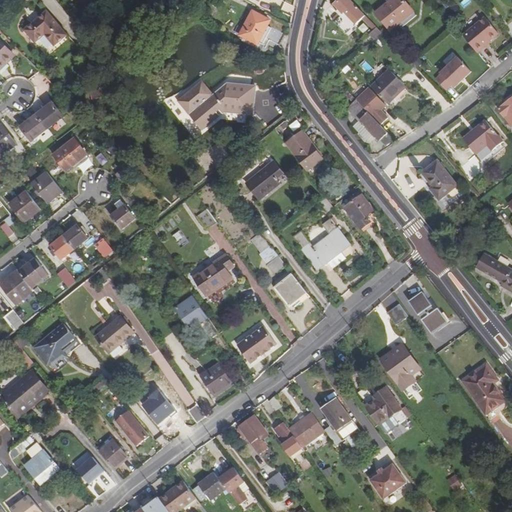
[(359,26),(368,16),(351,0),(343,0),(337,7),(345,15),(347,14),(359,26)]
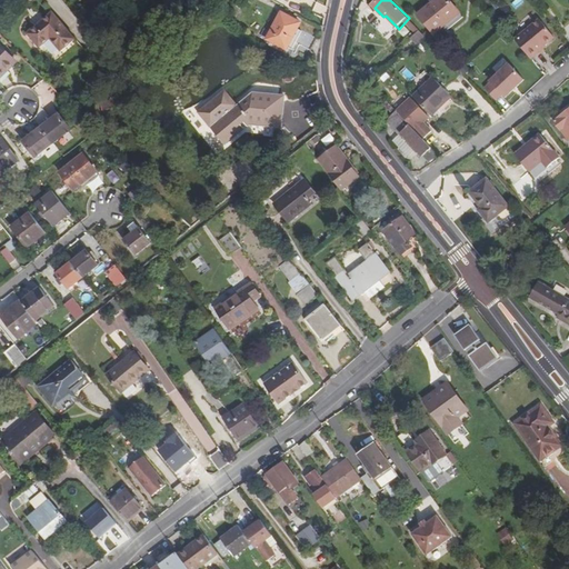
[(436,35),(448,25),(451,29),(466,17),(451,0),(438,0),(420,16),(436,35)]
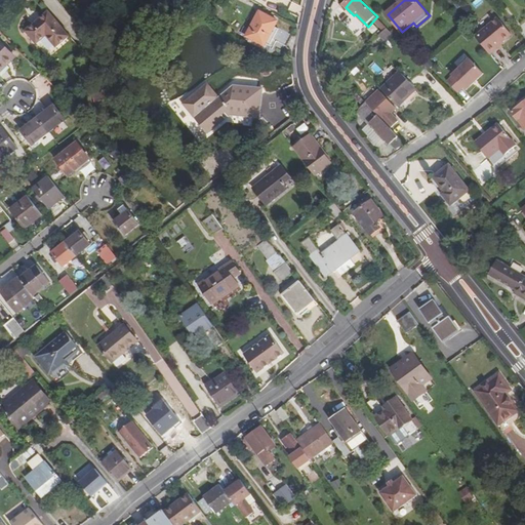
[(56,48),(68,39),(71,37),(49,10),(41,17),(43,19),(36,25),(34,23),(25,30),(35,42),(45,33),(56,48)]
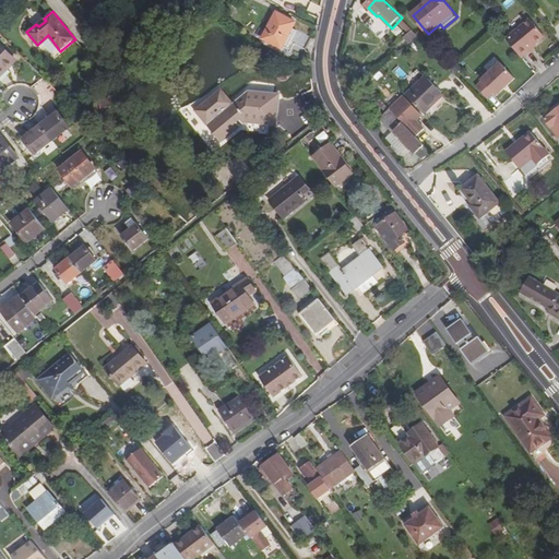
[(296,25),(277,14),(269,33),(262,30),(258,38),(269,44),(268,46),(280,54),(278,55),(285,58),(292,45),(307,52),(313,39),(299,32),(298,34),(293,31),(296,25)]
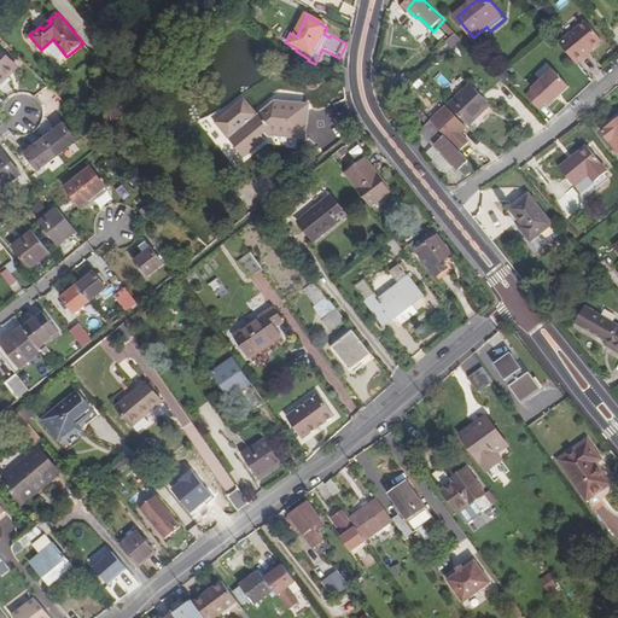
[(582,57),(589,51),(600,41),(583,22),(558,44),(575,65),(583,58),(582,57)]
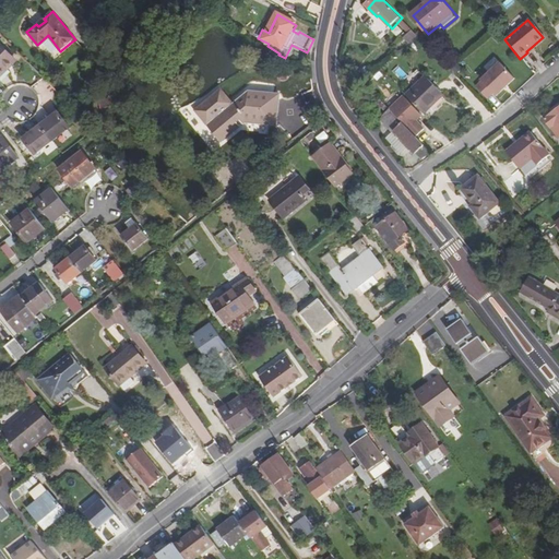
[(412,44),(420,36),(413,28),(405,37),(412,44)]
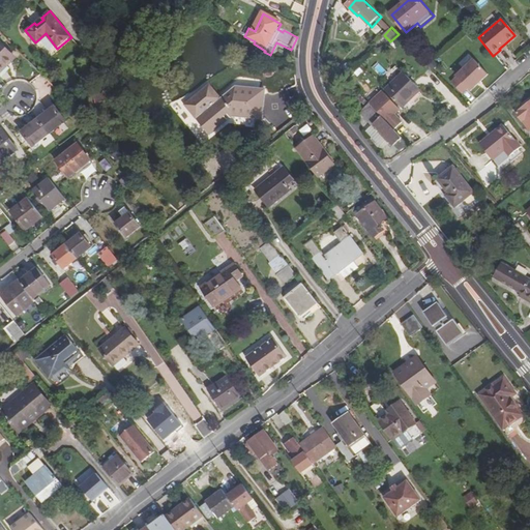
[(0,72),(16,57),(0,40),(0,72)]
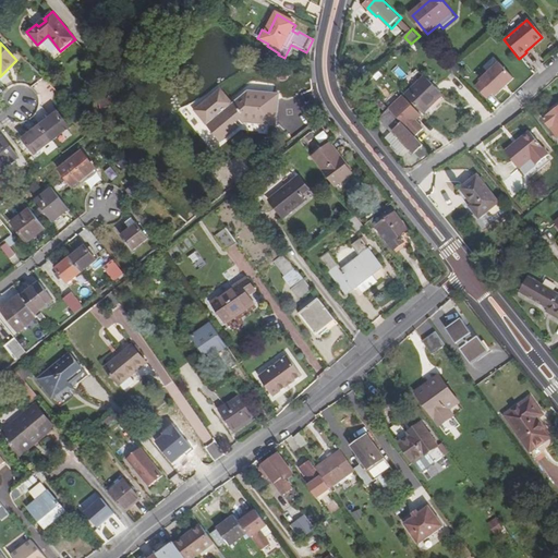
[(489,72),(499,63),(494,58),(484,67),(489,72)]
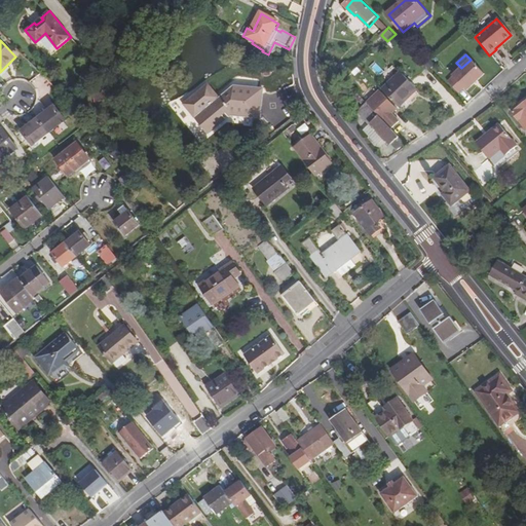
[(453,78),(447,83),(458,95),(463,89),(466,92),(483,75),(471,61),(452,77),(453,78)]
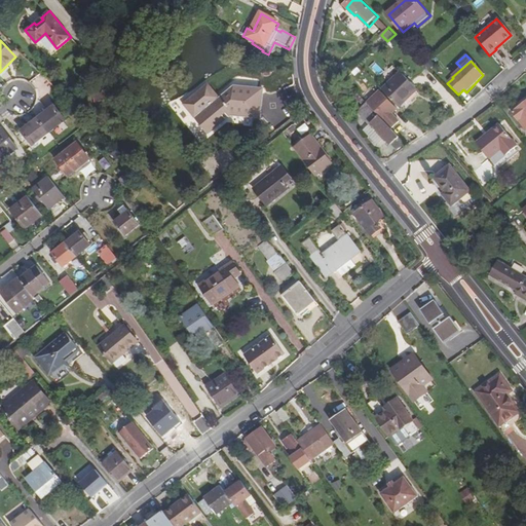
[(403,71),(384,88),(401,105),(419,87),(403,71)]
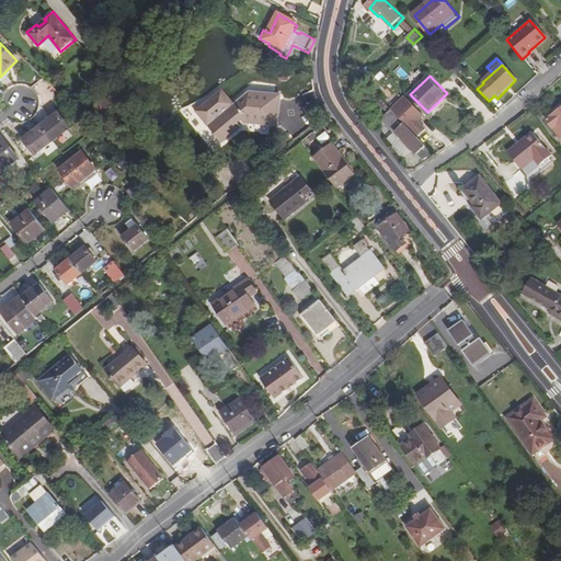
[(207,118),(232,98),(225,89),(198,110),(206,118),(207,118)]
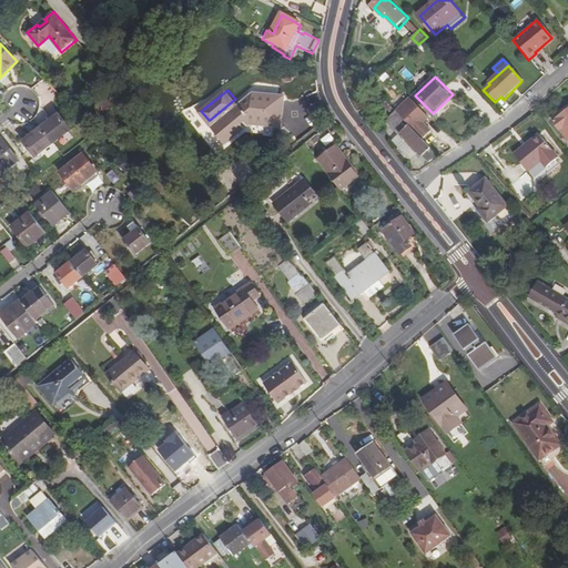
[(267,98),(267,92),(256,91),(255,100),(252,101),(243,109),(240,104),(214,125),(229,143),(253,124),(282,127),(285,100),(267,98)]
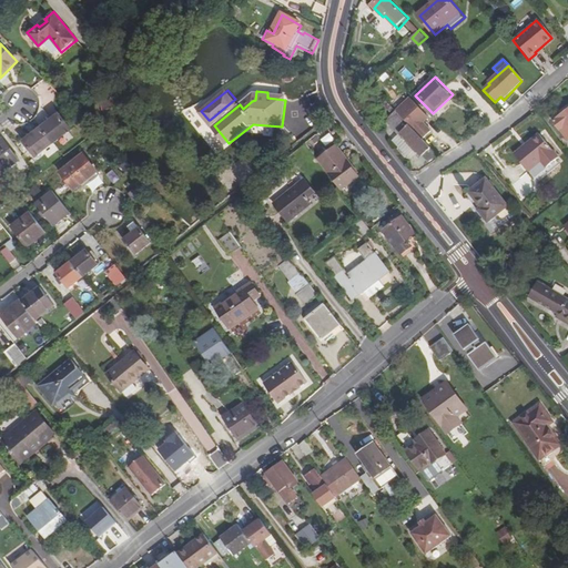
[(256,91),(240,104),(243,109),(252,101),(255,100),(256,91)]
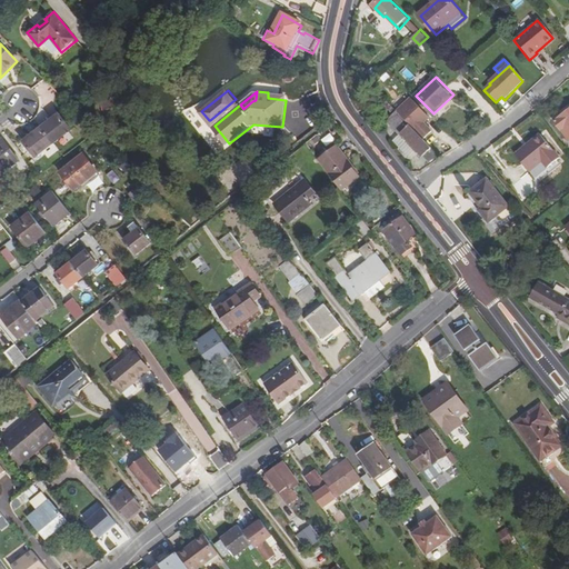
[(215,126),(240,105),(236,99),(210,120),(215,126)]
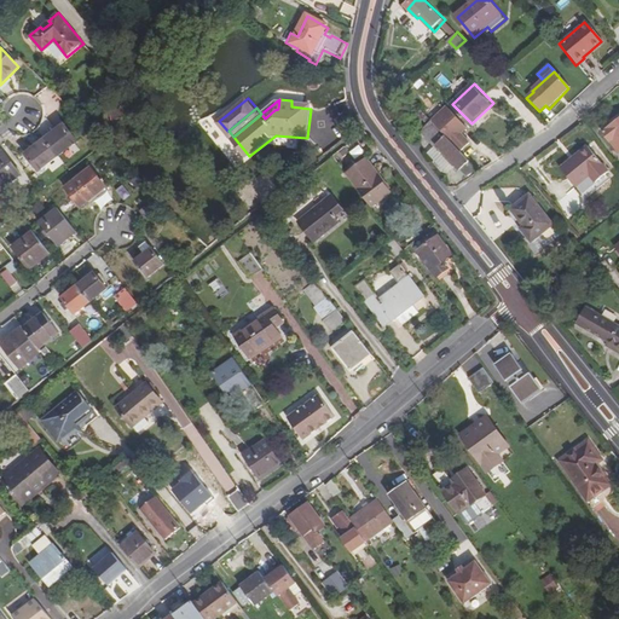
[(618,121),(606,132),(618,150),(618,121)]
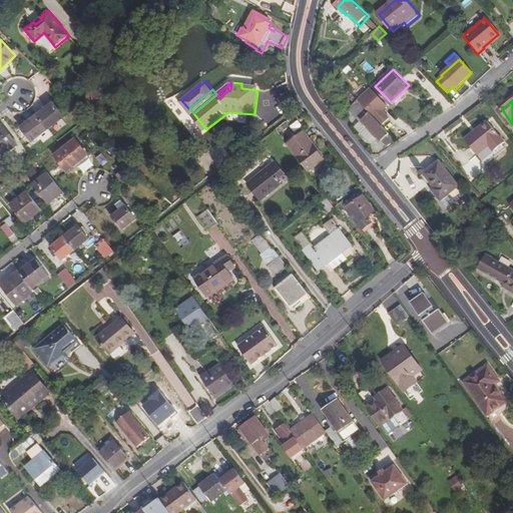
[(40,115),(50,128),(66,116),(56,102),(40,115)]
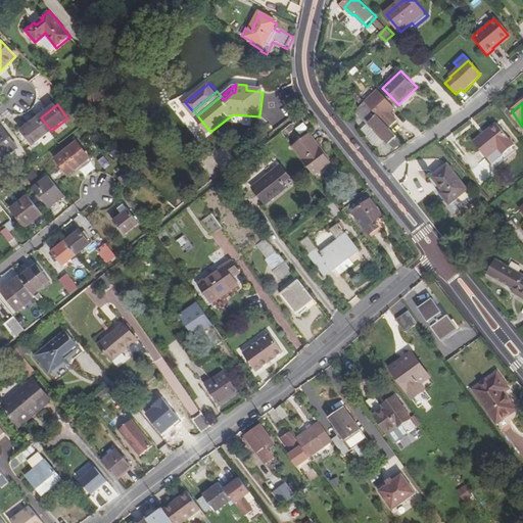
[(398,135),(369,104),(359,113),(368,124),(370,121),(378,128),(377,130),(393,146),(391,148),(395,152),(398,151),(406,144),(397,136),(398,135)]
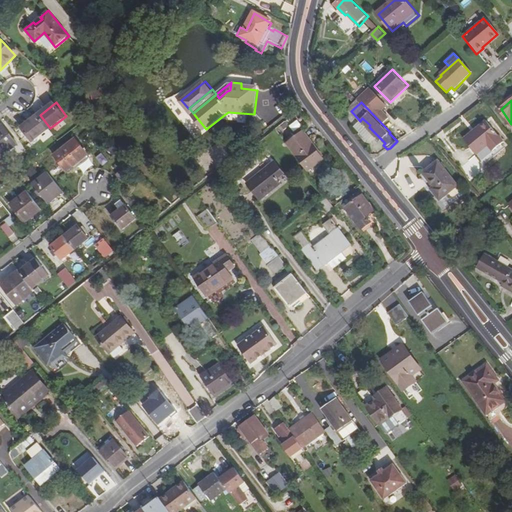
[(193,113),(192,114),(205,130),(206,129),(193,113)]
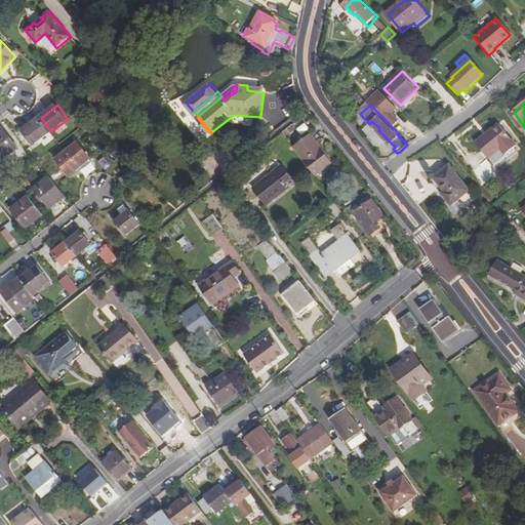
[(51,131),(41,118),(25,130),(36,144),(51,131)]
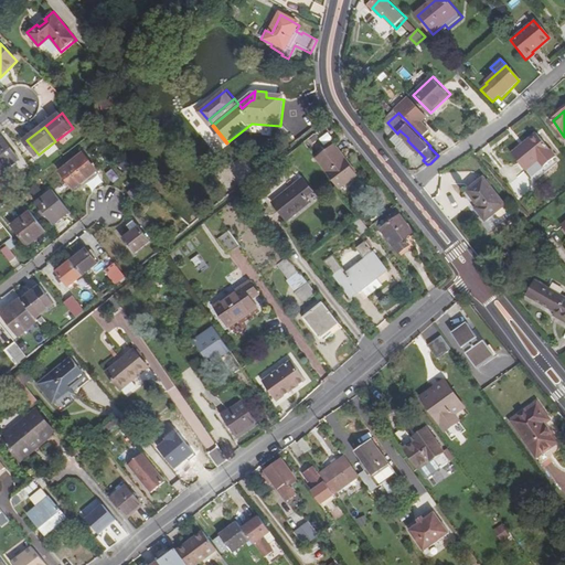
[(400,130),(397,134),(391,139),(412,162),(418,156),(423,160),(425,158),(407,140),(408,138),(400,130)]
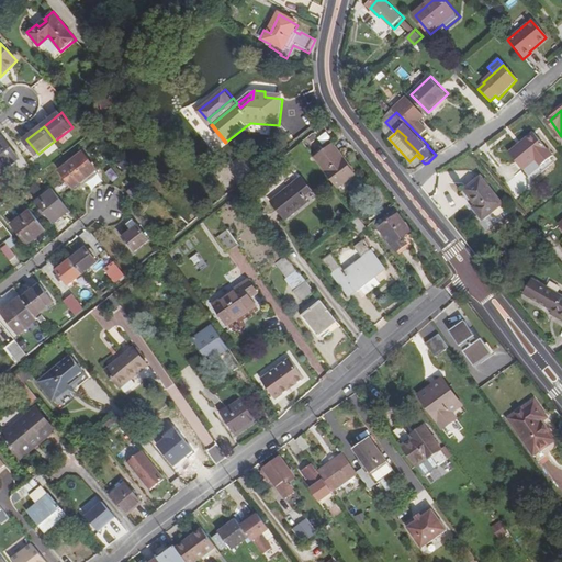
[(328,132),(319,137),(324,144),(333,138),(328,132)]
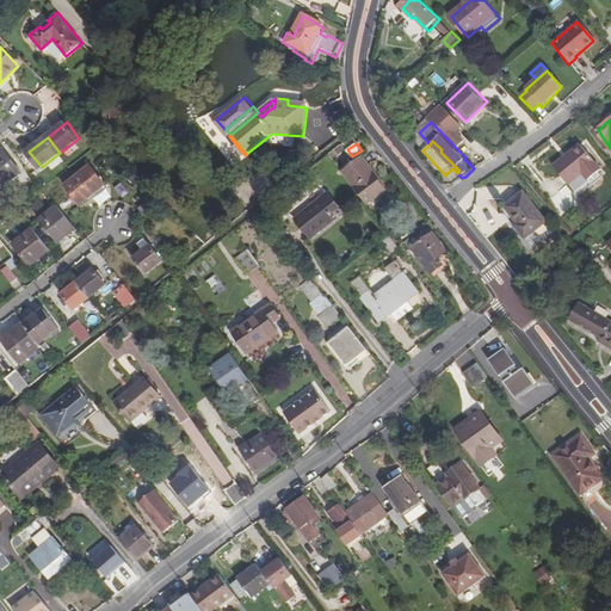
[(563,156),(554,165),(567,183),(581,172),(587,179),(600,168),(580,143),(571,150),(572,152),(565,158),(563,156)]
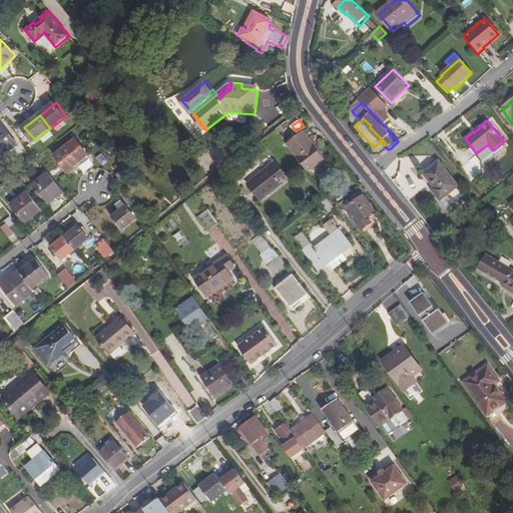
[(0,128),(0,154),(2,157),(19,144),(4,125),(0,128)]
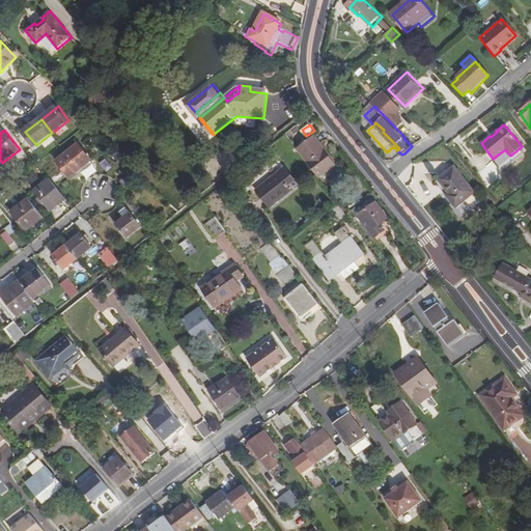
[(336,166),(325,151),(326,151),(315,137),(299,150),(320,178),(336,166)]
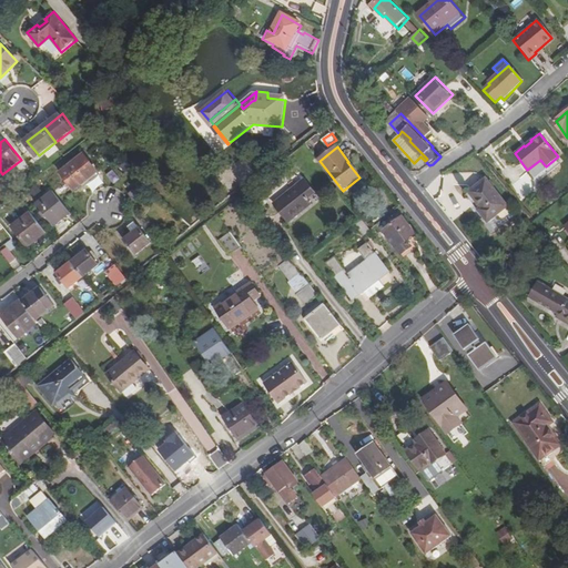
[(84,155),(63,173),(75,190),(98,172),(84,155)]
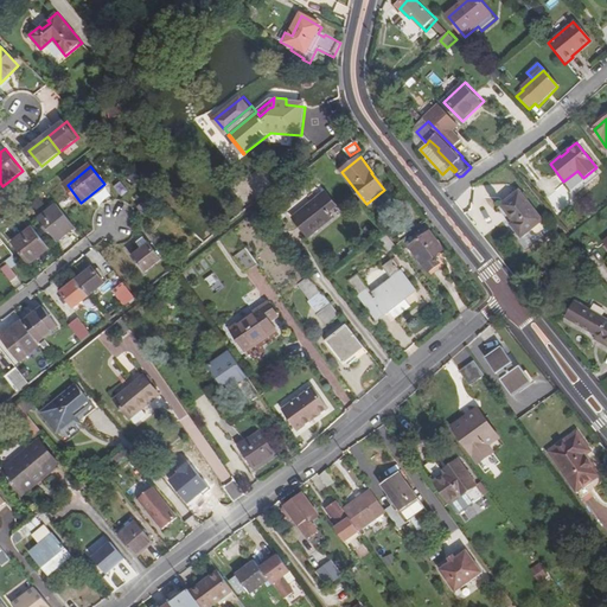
[(519,191),(502,205),(498,208),(521,236),(542,219),(519,191)]
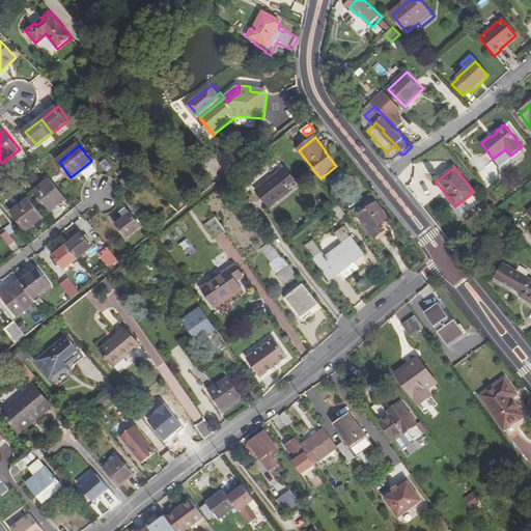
[(295,183),(285,170),(257,193),(271,208),(291,192),(288,188),(295,183)]
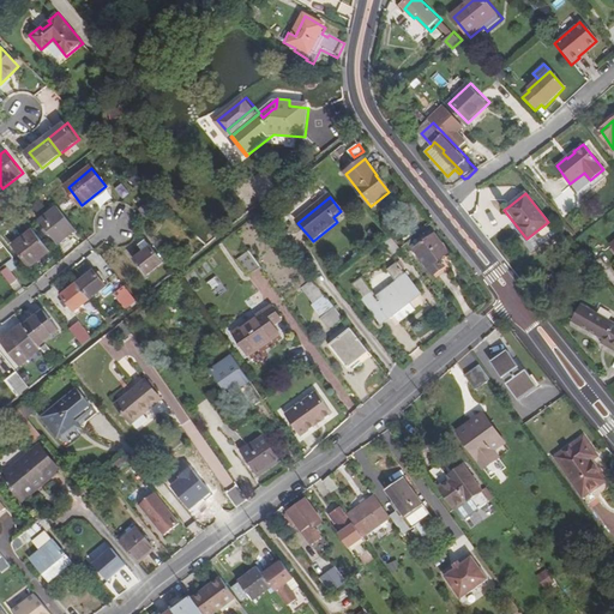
[(155,198),(139,209),(145,217),(161,206),(155,198)]
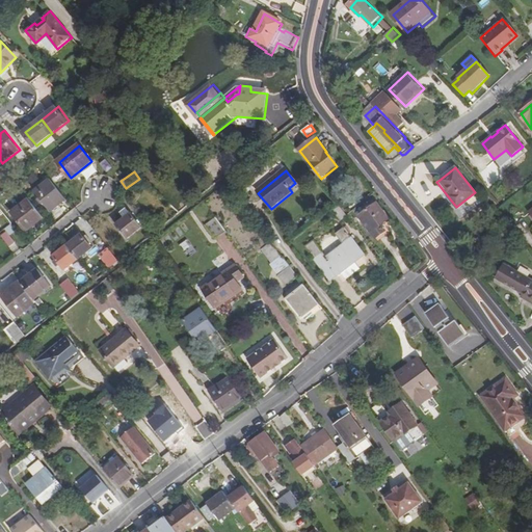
[(51,211),(68,198),(51,179),(36,190),(51,211)]
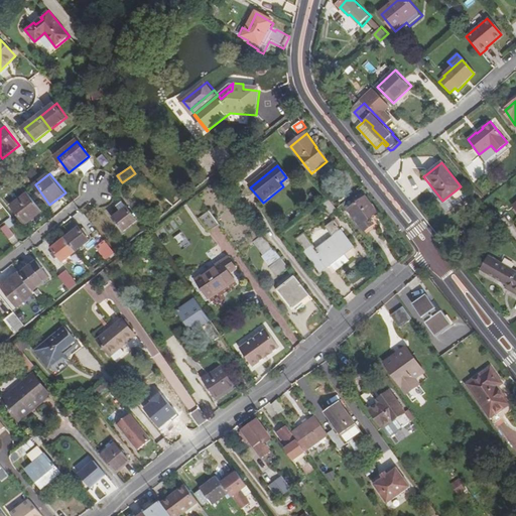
[(44,210),(29,192),(13,205),(27,222),(44,210)]
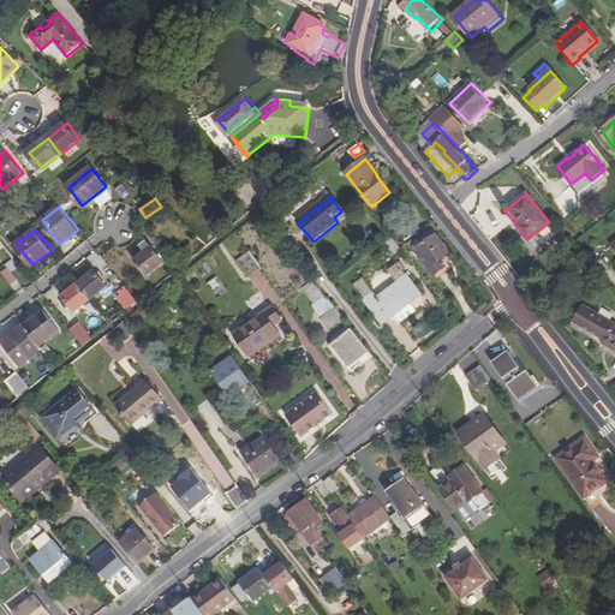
[(441,260),(445,258),(451,252),(437,234),(416,250),(435,276),(447,268),(441,260)]
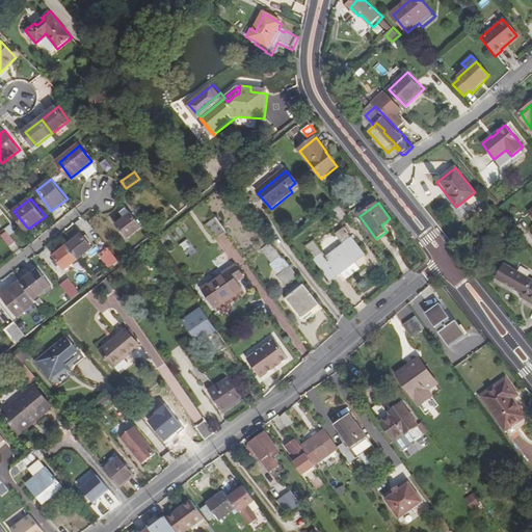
[(340,206),(335,210),(343,221),(348,217),(340,206)]
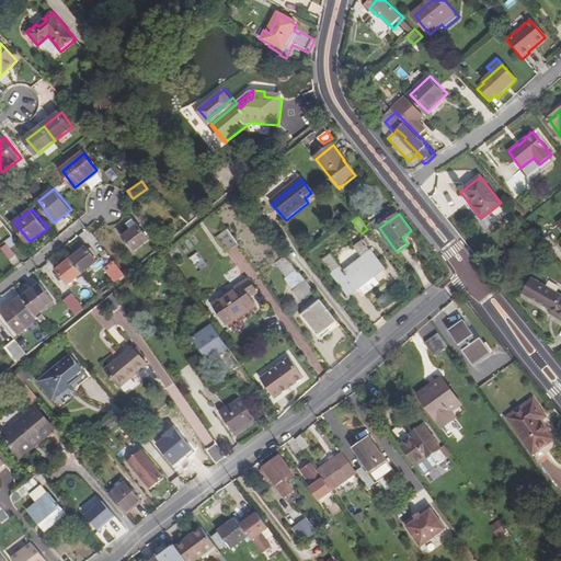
[(149,240),(136,224),(130,228),(133,231),(124,238),(134,252),(149,240)]
